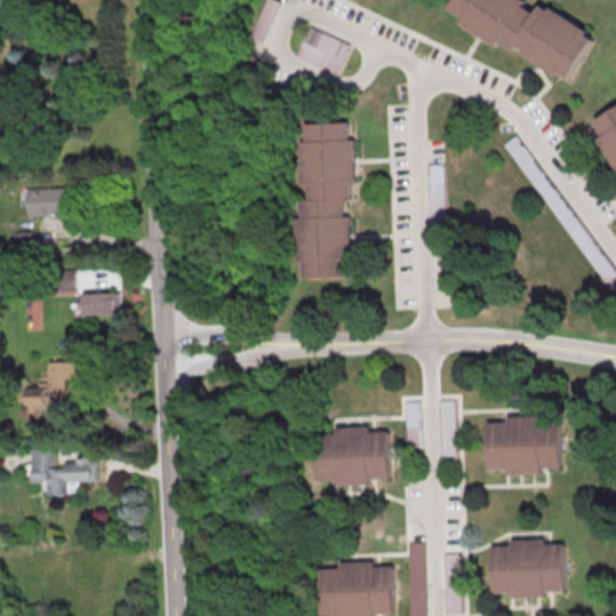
[(569,83),(598,34),(544,1),(540,7),(528,0),(455,0),(449,11),(569,83)]
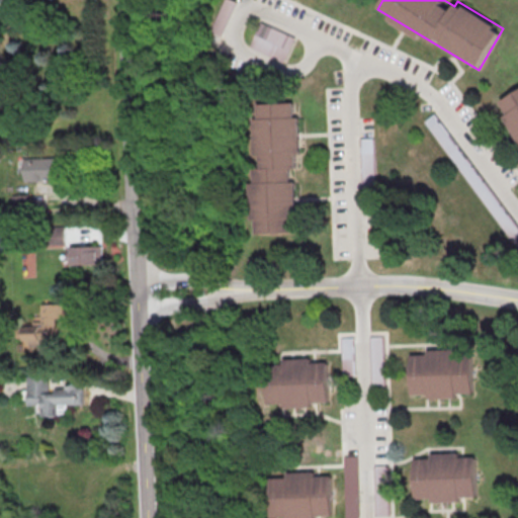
[(296,36),(261,21),(250,47),(285,62),(296,36)]
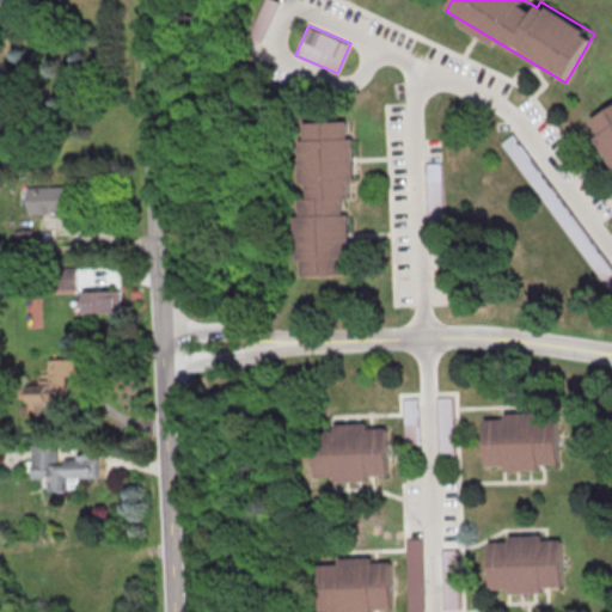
[(611,110),(595,122),(605,138),(600,140),(611,158),(611,110)]
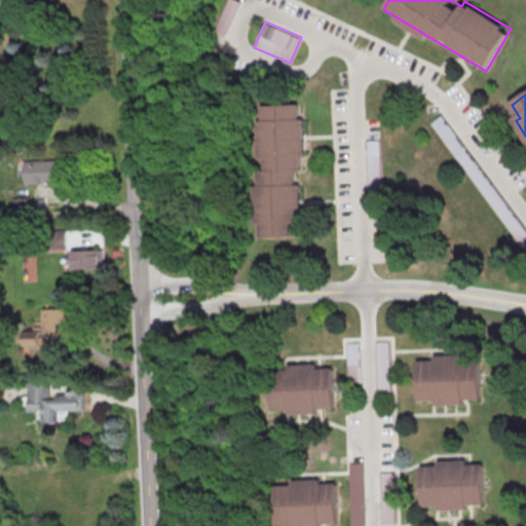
[(301,237),(263,238),(262,223),(257,223),(256,187),(261,187),(260,173),(266,173),(265,157),(261,158),(259,121),(264,121),(264,107),(302,106),(303,120),(308,120),(309,156),(304,156),(304,172),(299,172),(300,186),(304,186),(305,222),(301,222),(301,237)]
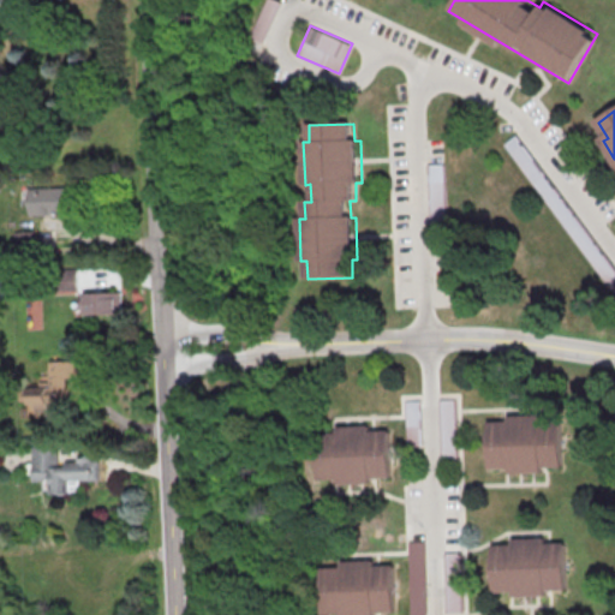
[(562,224),(573,216),(515,135),(506,143),(562,224)]
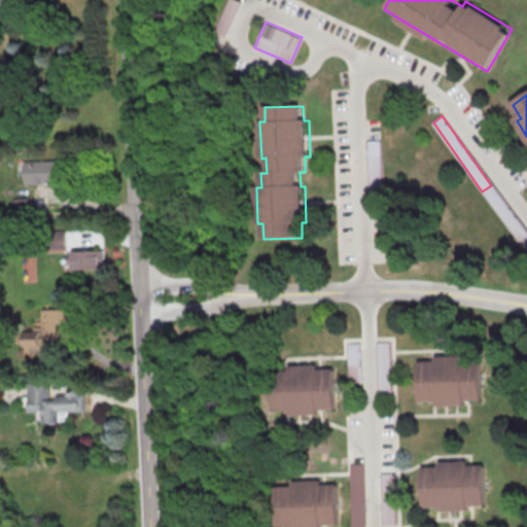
[(25,162),(25,183),(56,183),(56,162),(25,162)]
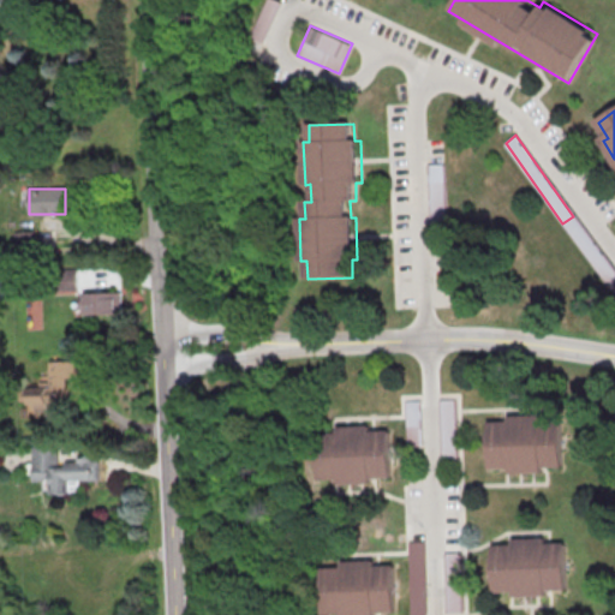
[(77,269),(58,269),(58,288),(77,288),(77,269)]
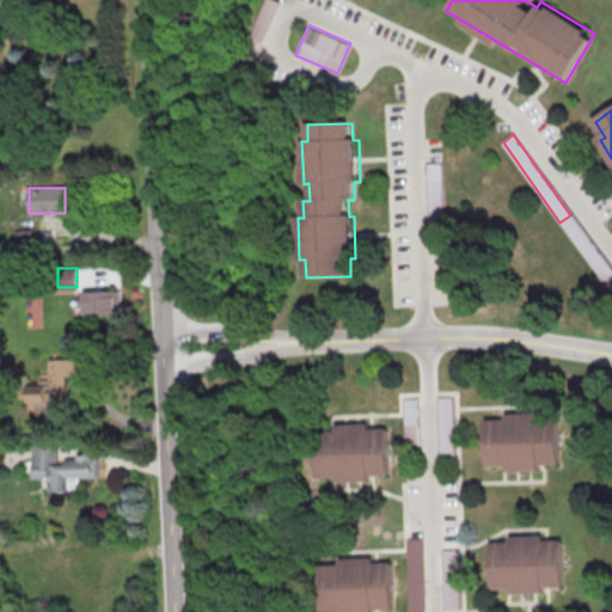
[(121,312),(121,291),(85,291),(85,312),(121,312)]
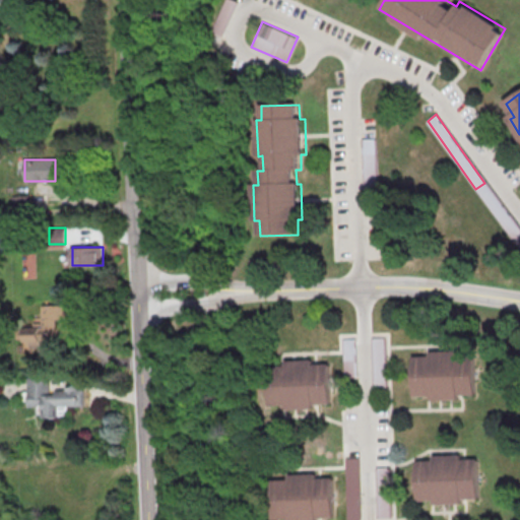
[(43,305),(43,331),(25,331),(25,344),(42,344),(41,352),(62,352),(63,305),(43,305)]
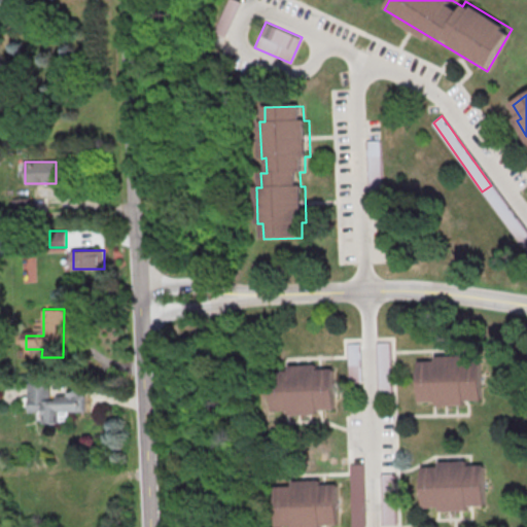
[(390,342),(377,342),(377,390),(390,390),(390,342)]
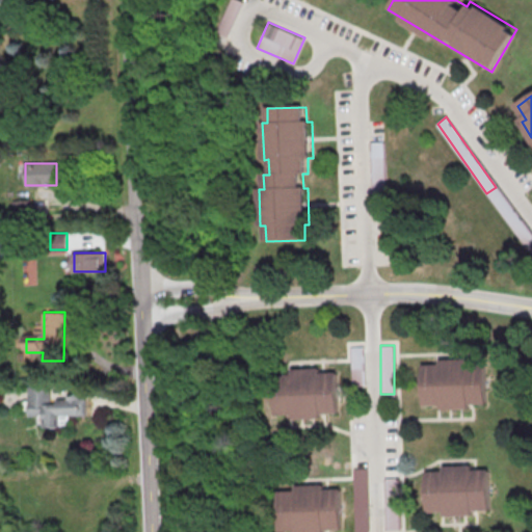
[(363,346),(351,346),(351,386),(363,386),(363,346)]
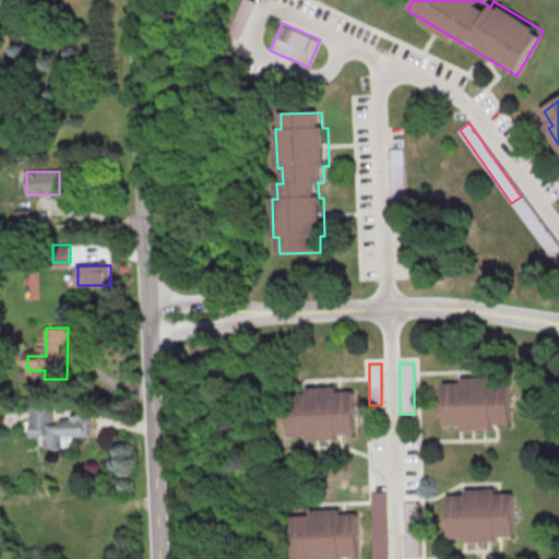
[(511,381),(512,423),(495,424),(495,428),(463,429),(463,425),(448,425),(445,384),(462,383),(462,378),(492,377),(492,382),(511,381)]
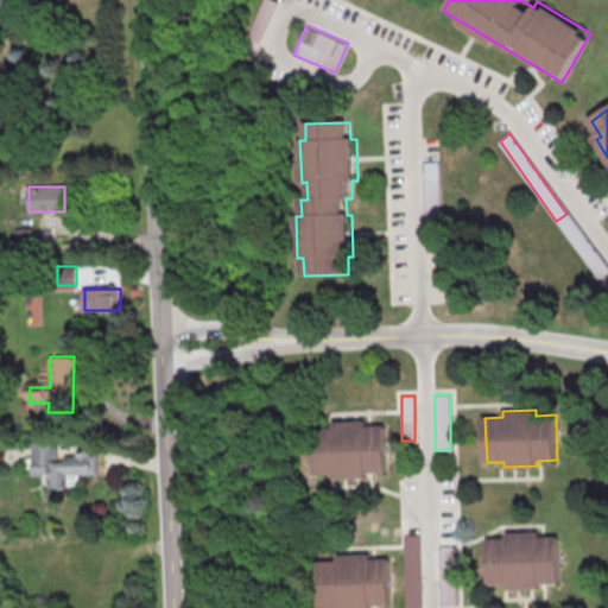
[(385,426),(387,470),(367,472),(367,477),(334,479),(334,473),(316,474),(315,429),(331,428),(331,423),(366,422),(366,426),(385,426)]
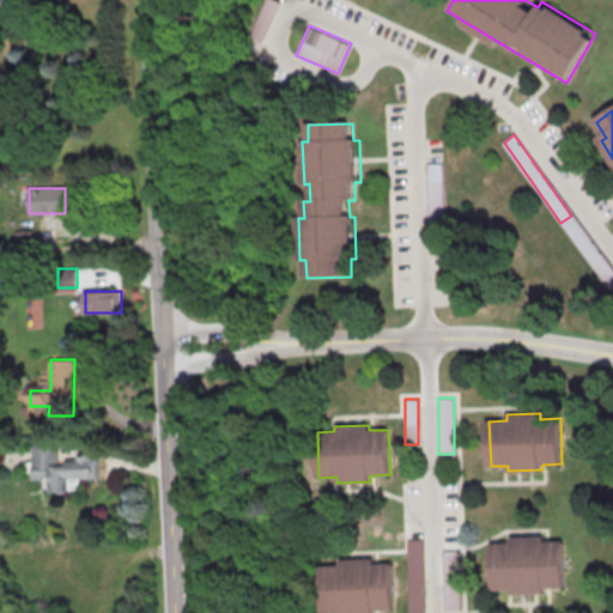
[(101,479),(99,456),(60,459),(59,444),(32,445),(34,479),(47,479),(47,492),(82,491),(80,479),(101,479)]
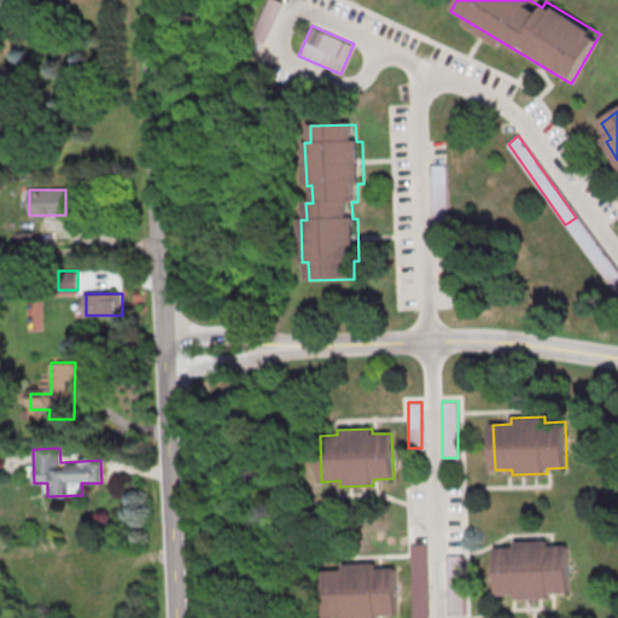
[(567,546),(569,592),(549,593),(549,598),(514,599),(514,594),(497,594),(495,549),(513,548),(513,542),(547,541),(547,547),(567,546)]
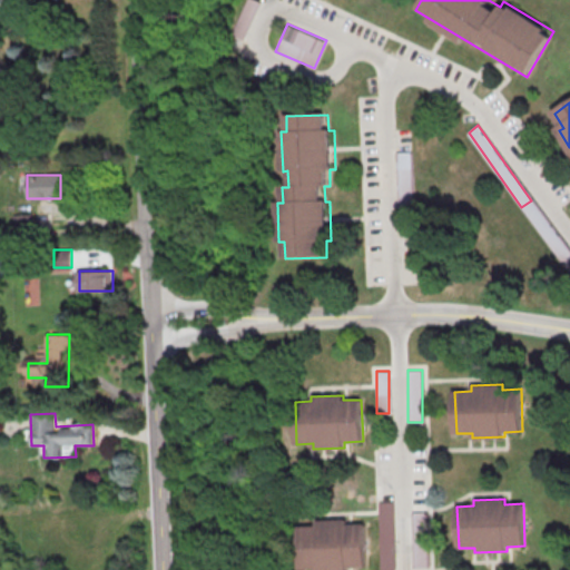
[(366,526),(369,567),(350,568),(350,569),(318,569),(302,569),(301,528),(316,527),(316,522),(349,521),(349,526),(366,526)]
